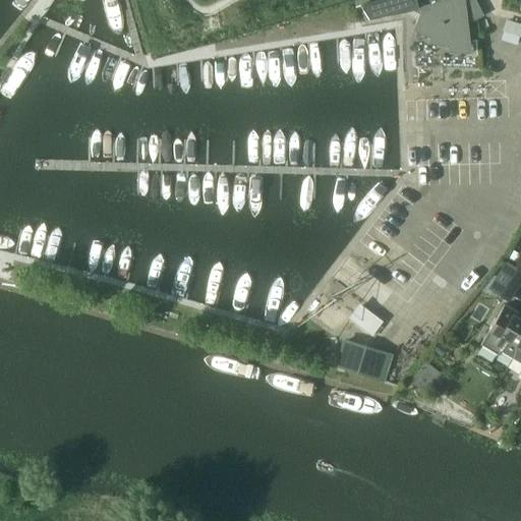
[(381,0),(360,6),(368,21),(411,12),(419,15),(416,20),(416,21),(415,25),(430,33),(429,38),(449,42),(448,47),(469,48),(468,43),(469,43),(464,6),(474,1),(474,0),(381,0)]
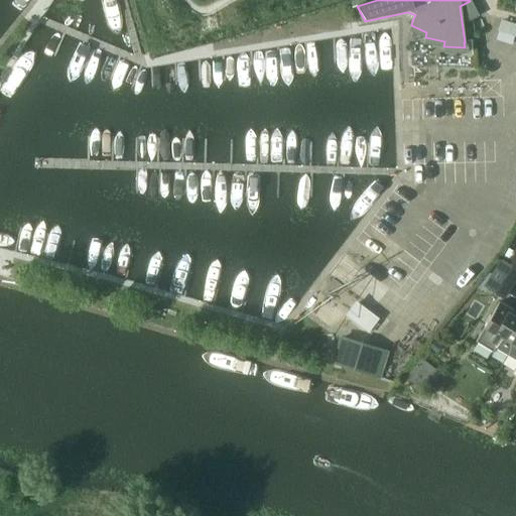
[(515,25),(501,21),(498,31),(499,31),(514,36),(515,36),(515,25)]
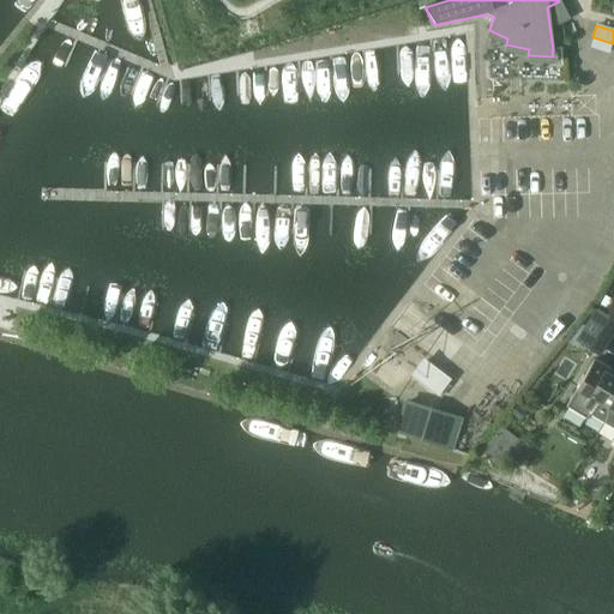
[(613,302),(603,296),(599,305),(613,313),(613,311),(613,302)]
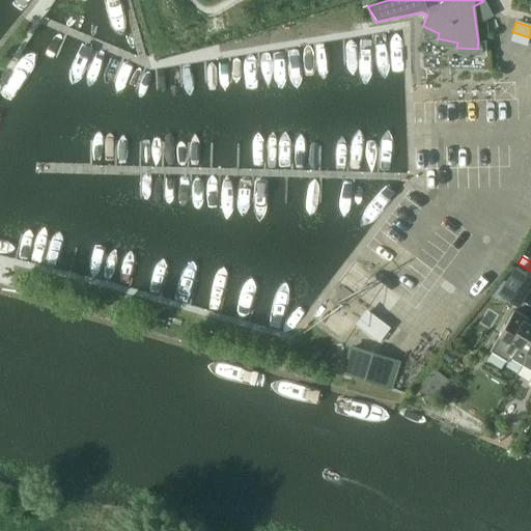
[(530,285),(530,279),(518,271),(501,298),(518,307),(530,285)]
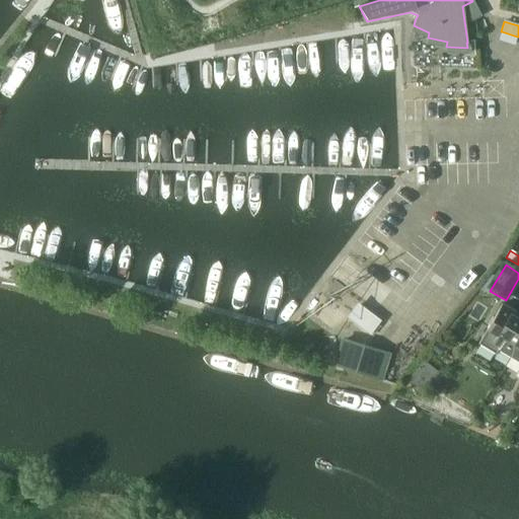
[(370,336),(381,321),(358,303),(347,317),(370,336)]
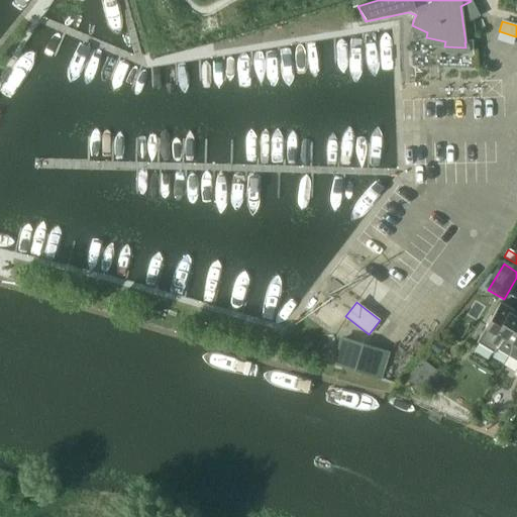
[(508,356),(516,341),(516,319),(513,317),(515,313),(500,304),(477,343),(494,353),(497,349),(508,356)]
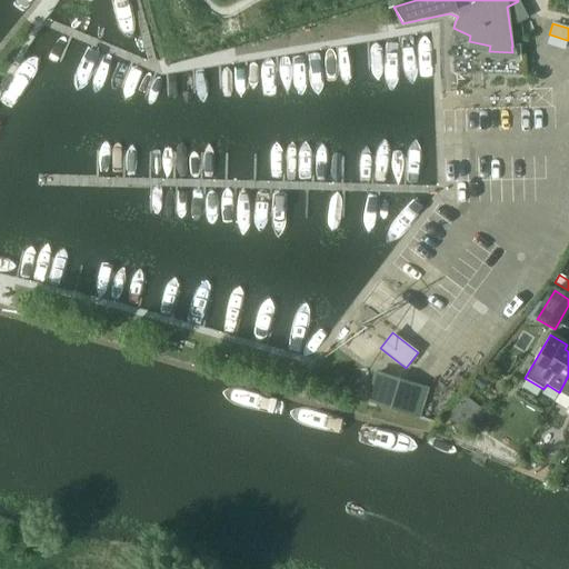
[(376,372),(367,400),(418,416),(427,388),(376,372)]
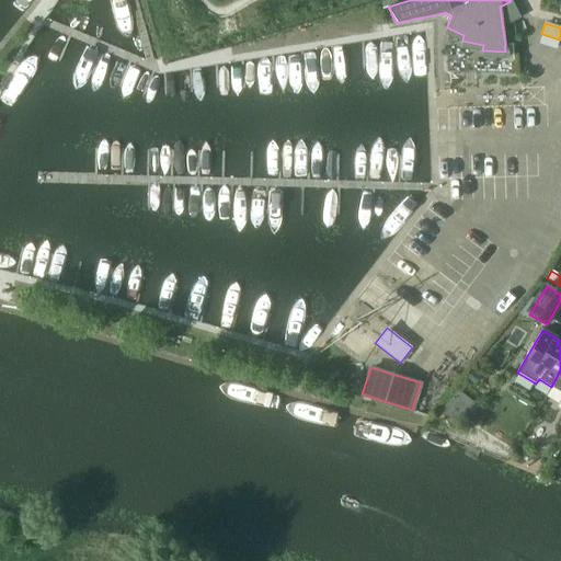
[(560,370),(551,387),(560,392),(560,370)]
